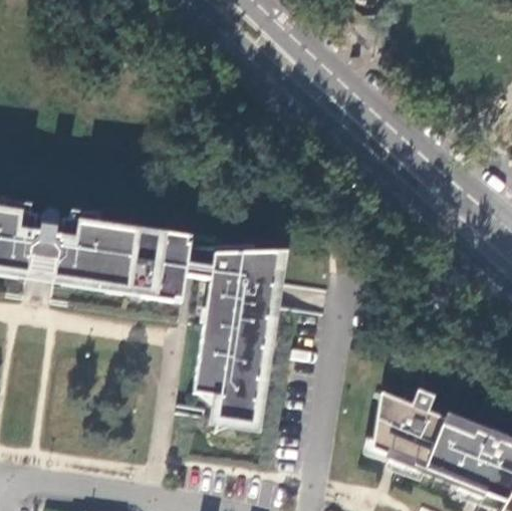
[(32,202),(2,198),(0,206),(0,265),(28,270),(31,249),(54,253),(52,274),(143,287),(142,292),(174,296),(175,292),(182,293),(185,271),(187,261),(191,235),(100,221),(101,214),(72,209),(70,218),(60,216),(60,215),(60,213),(60,211),(58,209),(55,206),(53,205),(50,204),(48,204),(45,204),(42,205),(40,207),(40,208),(39,211),(38,213),(30,211),(32,202)]
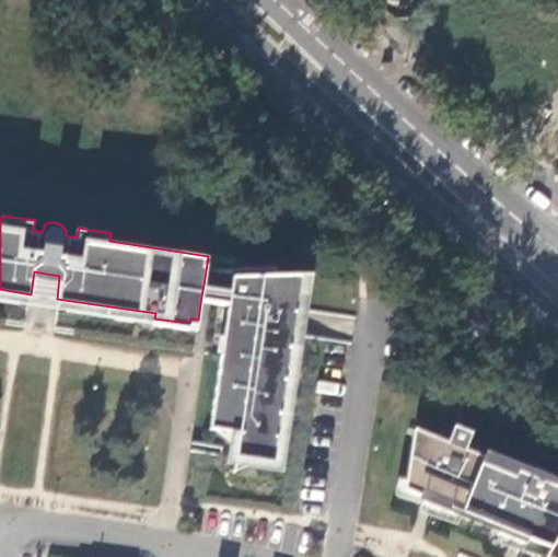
[(230,300),(221,354),(219,375),(217,382),(211,426),(242,429),(239,452),(274,457),(293,331),(264,325),(267,301),(297,306),(302,270),(277,271),(234,274),(232,288),(230,300)]
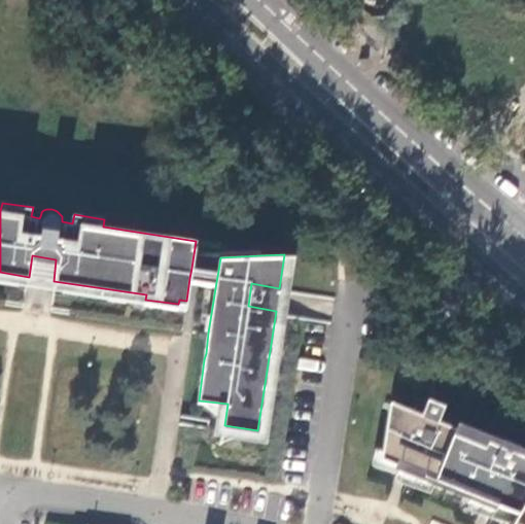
[(29,277),(54,281),(56,259),(32,255),(29,277)]
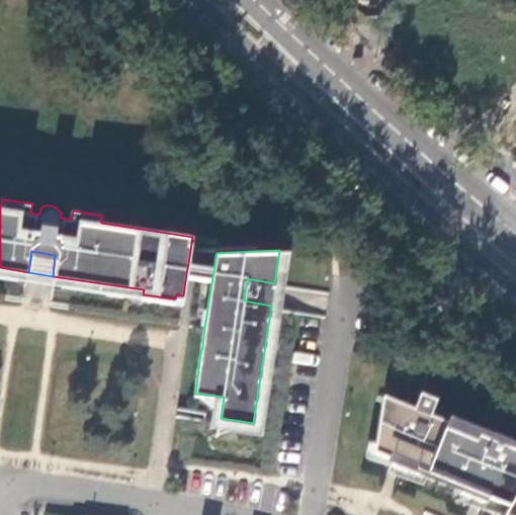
[(186,273),(212,277),(215,266),(188,263),(186,273)]
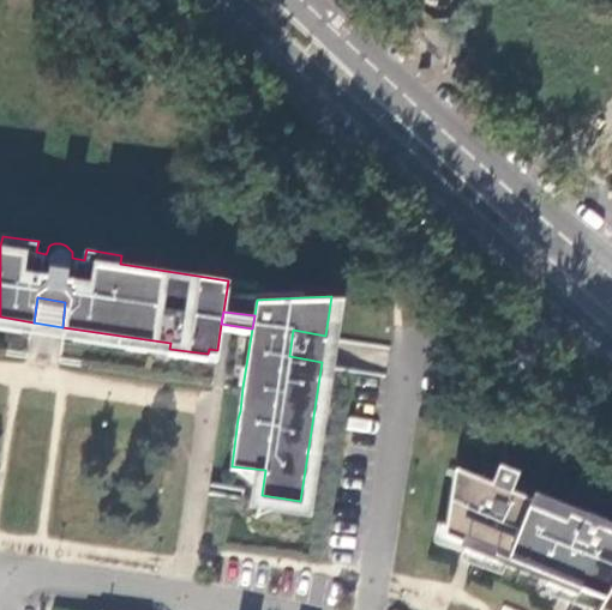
[(10,330),(9,344),(49,349),(52,334),(10,330)]
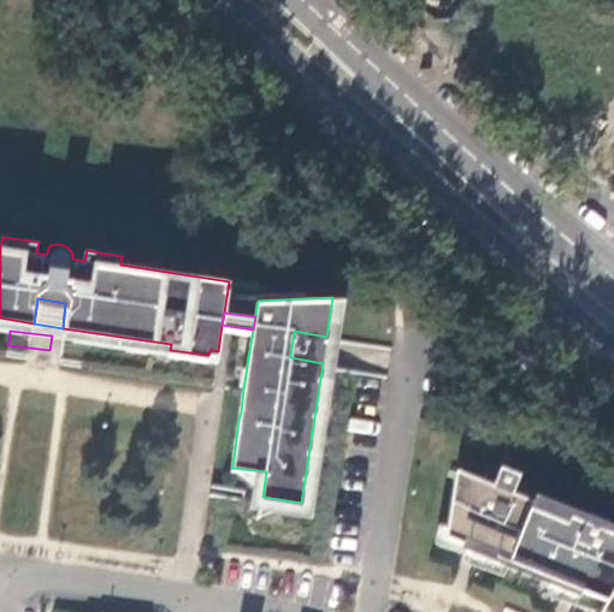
[(290,357),(323,363),(326,337),(294,331),(290,357)]
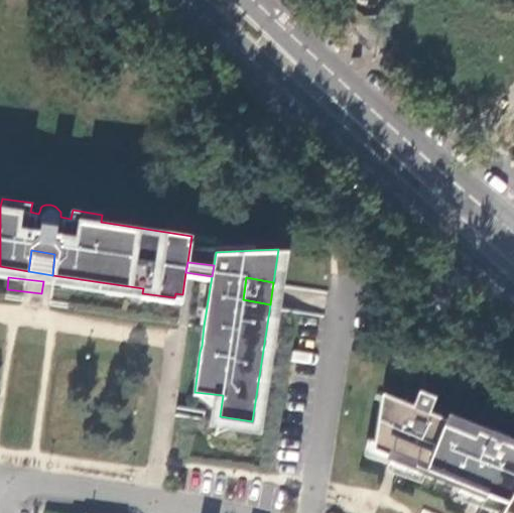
[(437,396),(429,394),(422,392),(415,406),(386,394),(377,447),(395,456),(397,453),(407,457),(405,461),(403,465),(416,471),(419,466),(464,484),(462,490),(475,495),(478,491),(480,486),(489,490),(488,495),(512,504),(513,501),(513,445),(507,443),(510,435),(493,428),(491,434),(487,433),(487,434),(433,412),(434,409),(431,408),(437,396)]
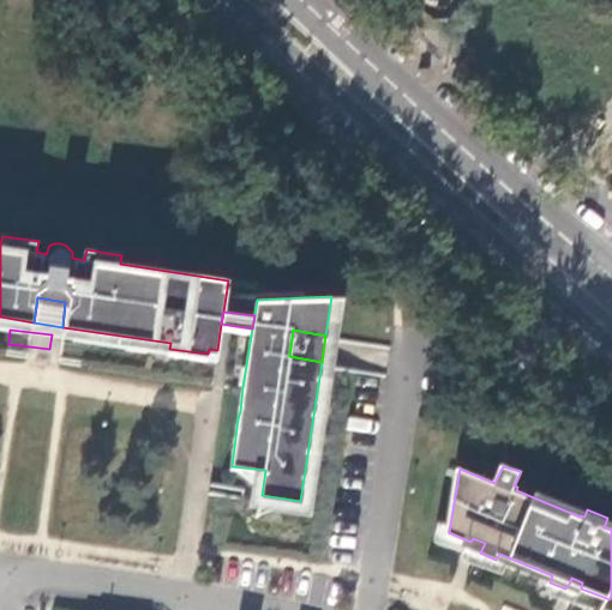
[(473,538),(471,542),(483,548),(485,543),(473,538)]
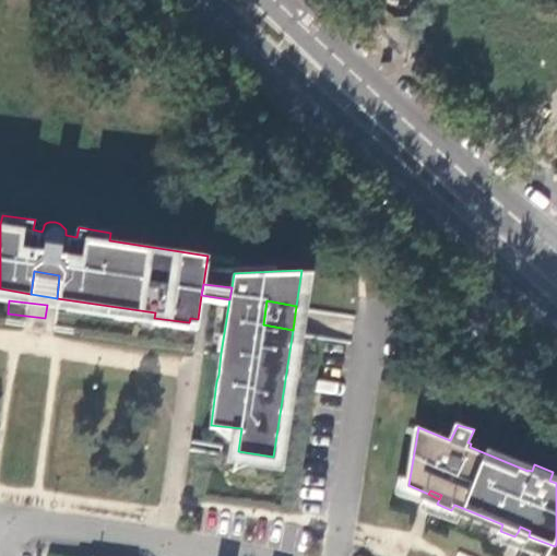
[(518,532),(529,536),(530,531),(520,527),(518,532)]
